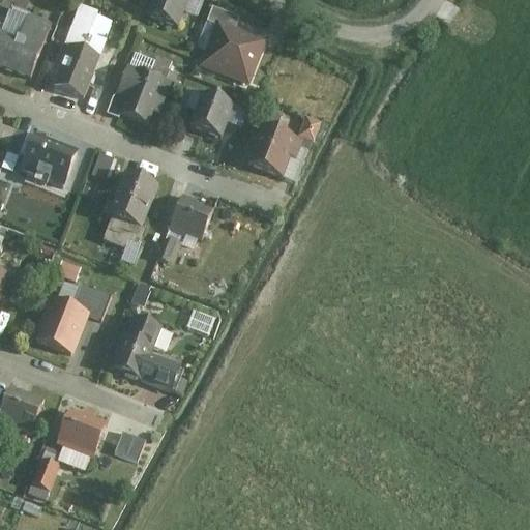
[(185,0),(153,0),(145,24),(174,34),(185,0)]
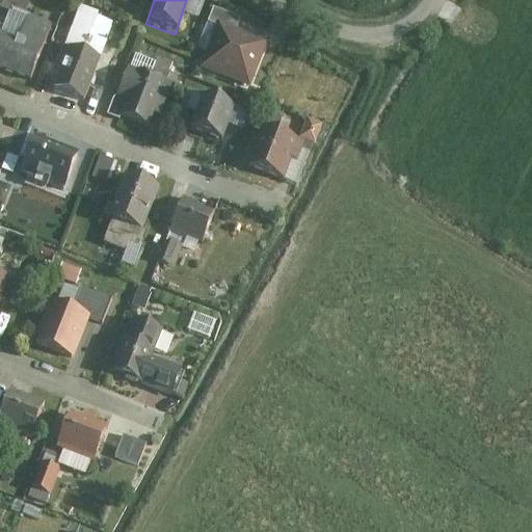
[(195,49),(209,53),(218,29),(232,34),(237,21),(210,10),(195,49)]
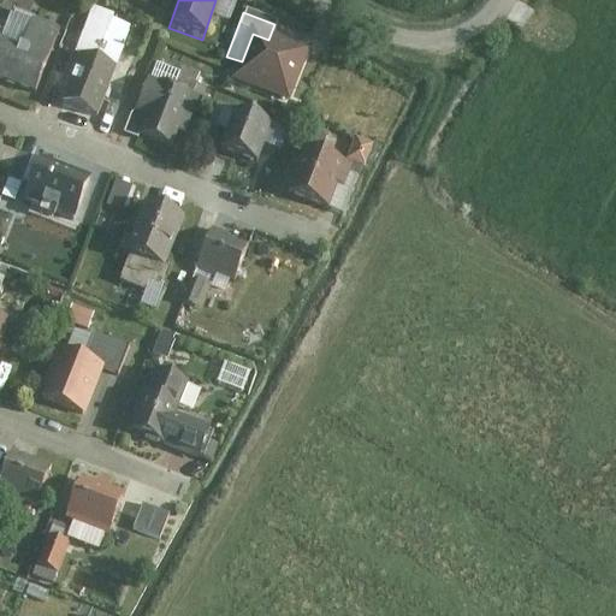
[(117,25),(87,15),(71,57),(86,61),(69,107),(110,122),(129,70),(105,61),(117,25)]
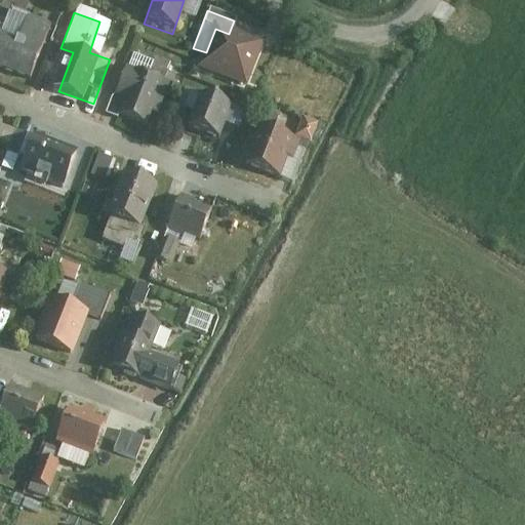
[(18,15),(1,68),(40,81),(57,28),(18,15)]
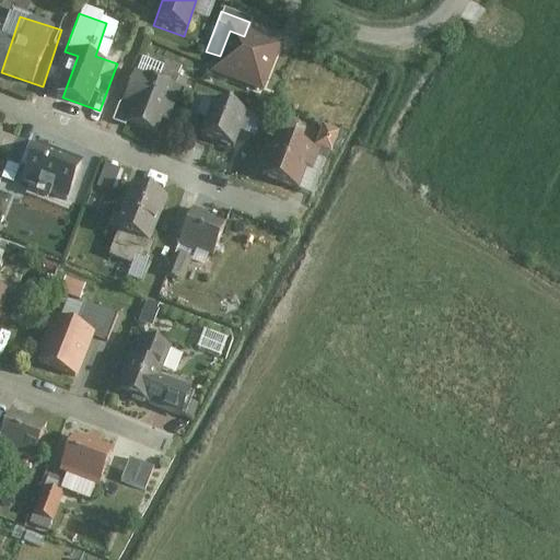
[(263,93),(279,49),(244,36),(230,31),(220,56),(213,74),(263,93)]
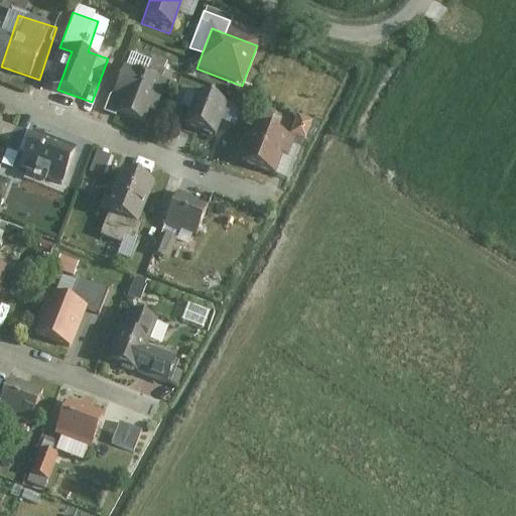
[(167,86),(129,70),(119,94),(129,98),(124,109),(153,121),(167,86)]
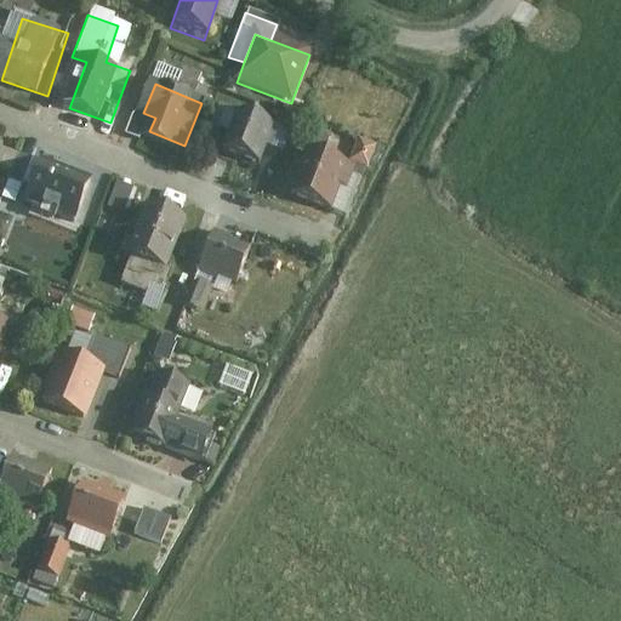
[(286,127),(248,114),(234,154),(273,167),(286,127)]
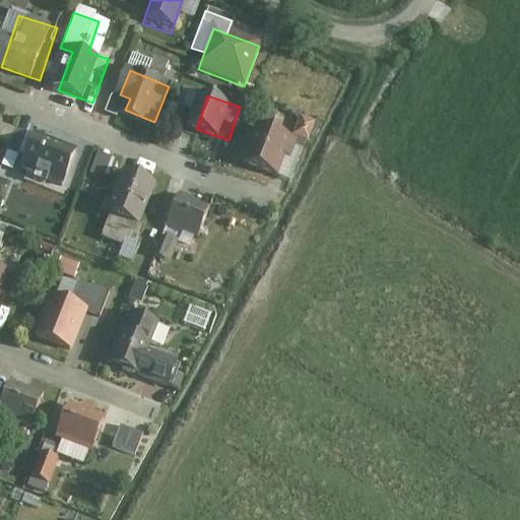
[(313,125),(298,119),(290,138),(307,144),(313,125)]
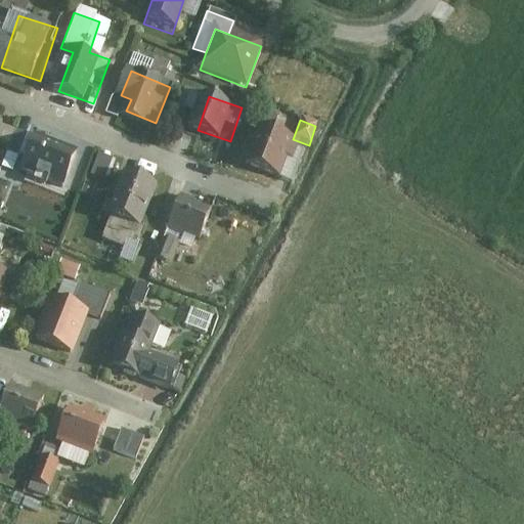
[(14,128),(0,122),(0,159),(1,160),(14,128)]
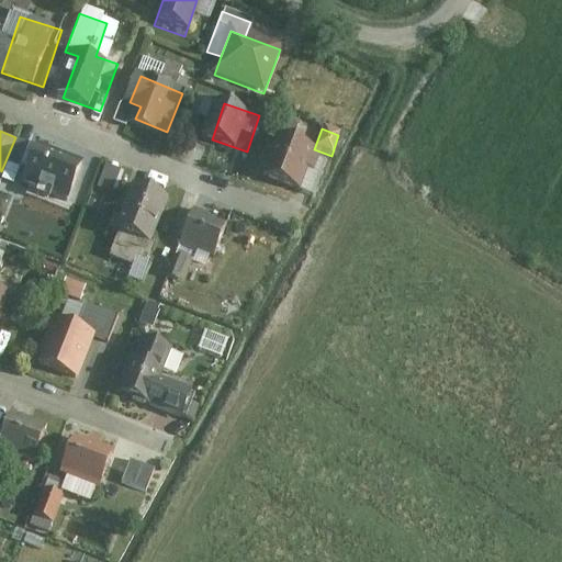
[(318,155),(274,139),(259,180),(296,194),(304,175),(310,177),(318,155)]
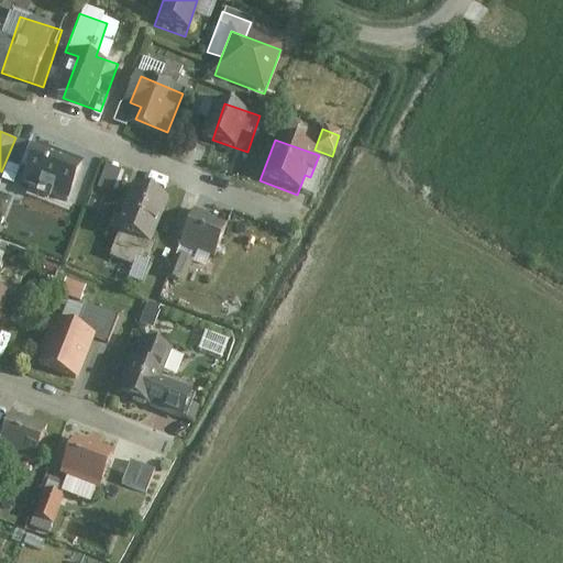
[(94,165),(45,146),(30,188),(78,206),(94,165)]
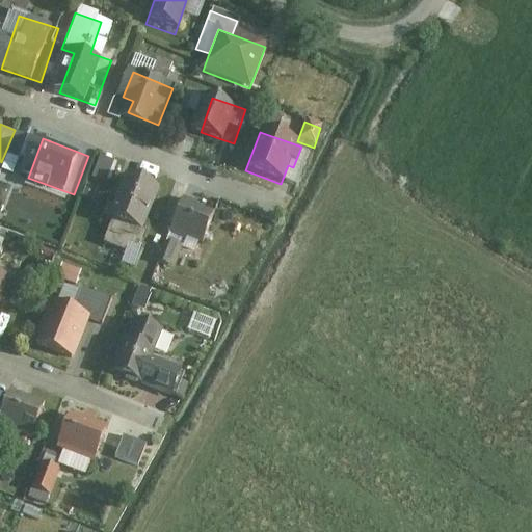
[(92,179),(113,188),(124,164),(103,156),(92,179)]
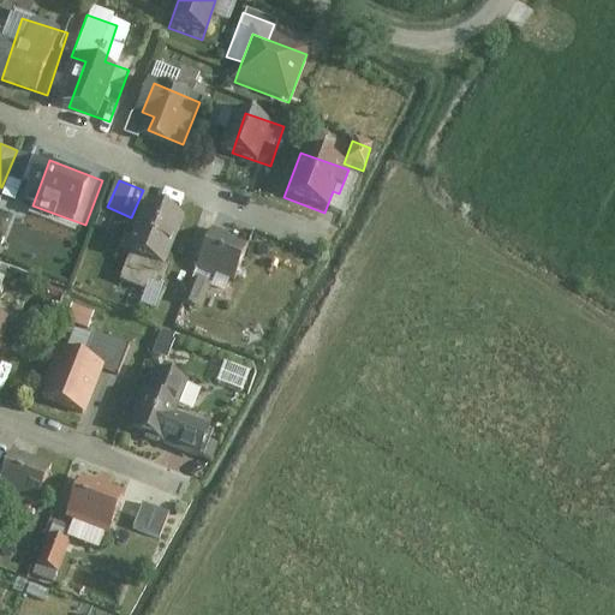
[(197,220),(159,206),(132,275),(169,290),(197,220)]
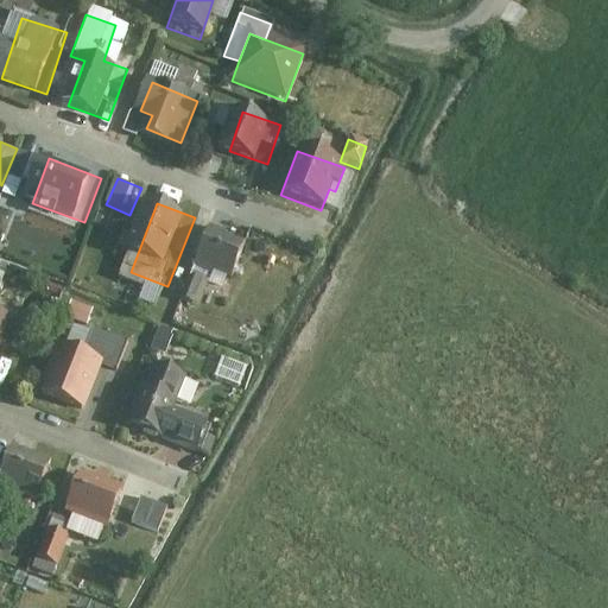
[(246,246),(206,229),(191,265),(232,282),(246,246)]
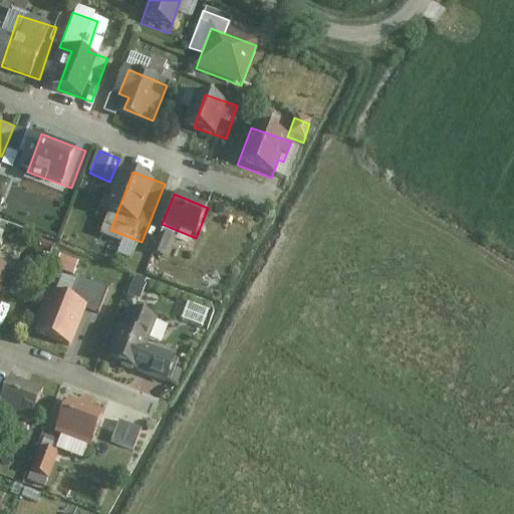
[(161,239),(152,258),(165,263),(173,244),(161,239)]
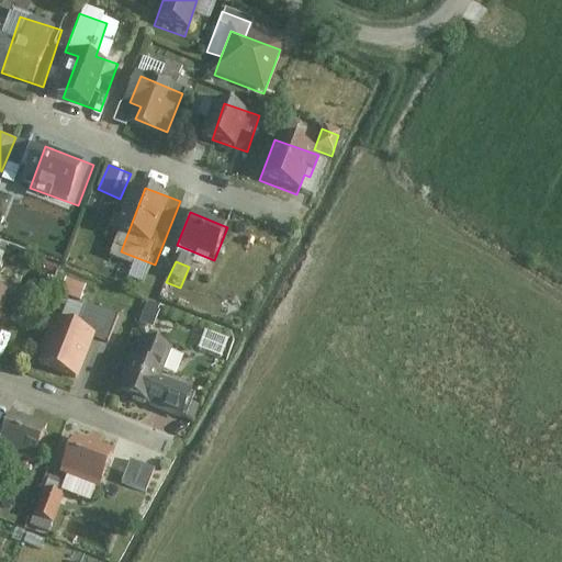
[(82,302),(88,285),(69,279),(64,295),(82,302)]
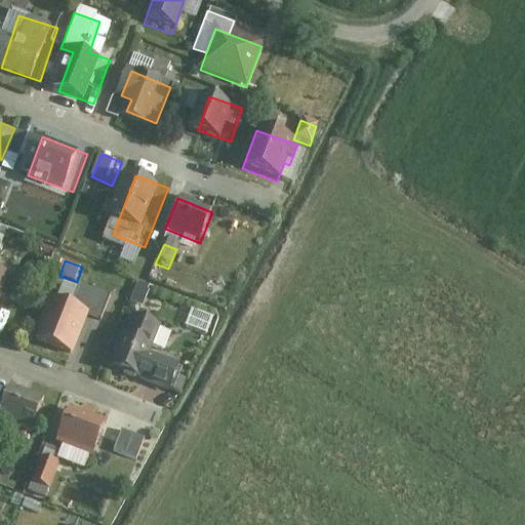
[(18,277),(0,270),(0,322),(1,323),(18,277)]
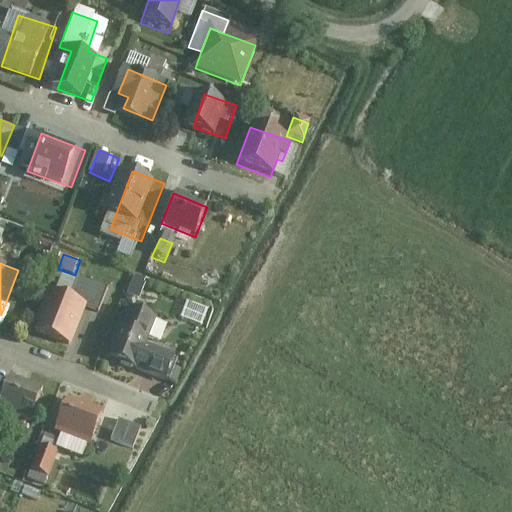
[(112,290),(69,274),(47,333),(78,344),(92,307),(103,312),(112,290)]
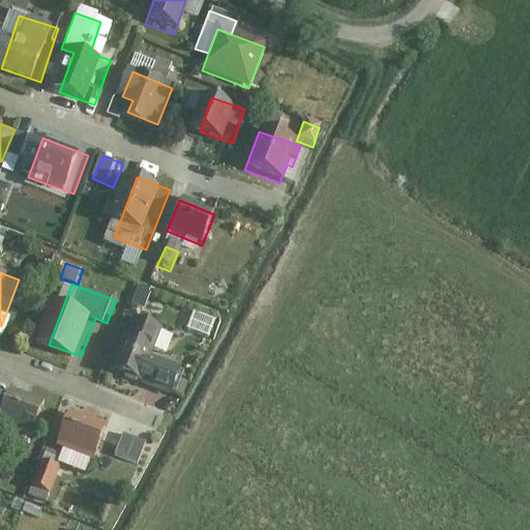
[(148,308),(152,289),(140,286),(135,305),(148,308)]
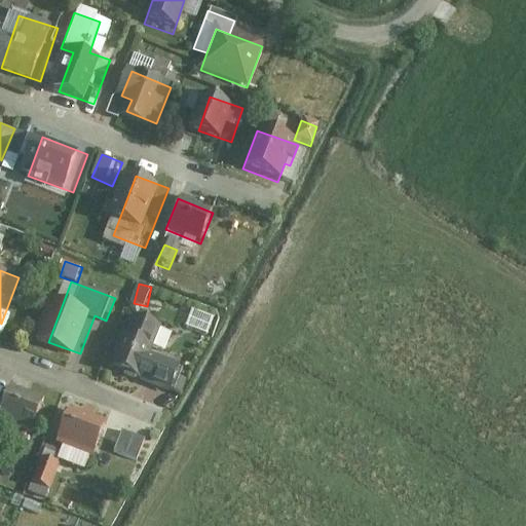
[(181,330),(136,312),(114,368),(182,395),(192,368),(168,360),(181,330)]
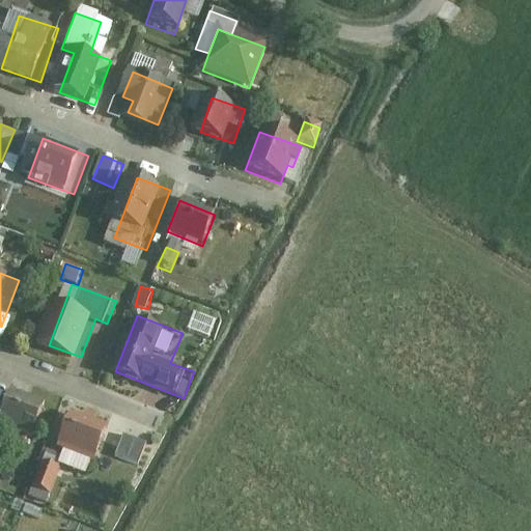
[(16,411),(0,404),(0,430),(42,445),(54,409),(21,397),(16,411)]
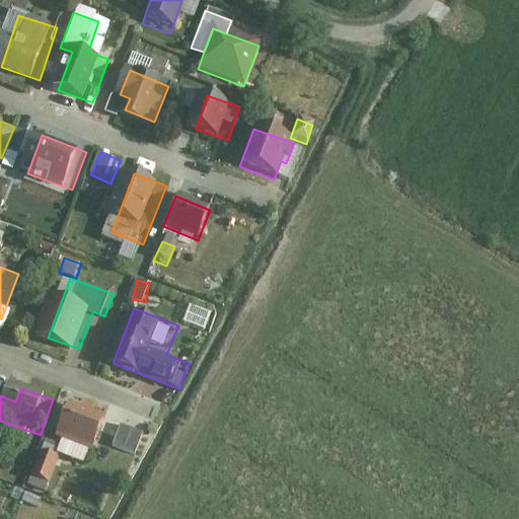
[(115,421),(76,405),(63,438),(102,453),(115,421)]
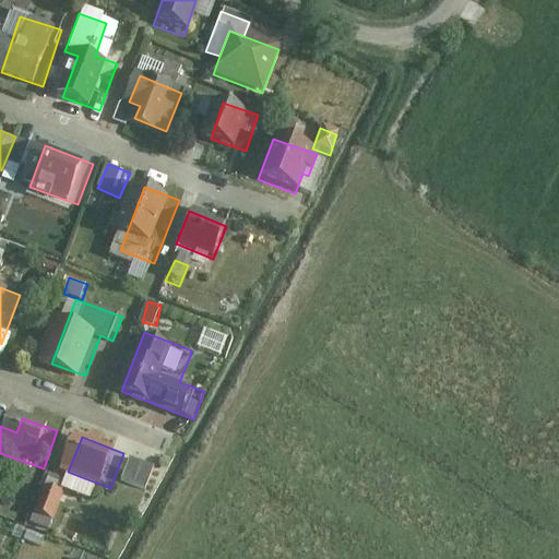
[(122,482),(147,490),(156,466),(131,456),(122,482)]
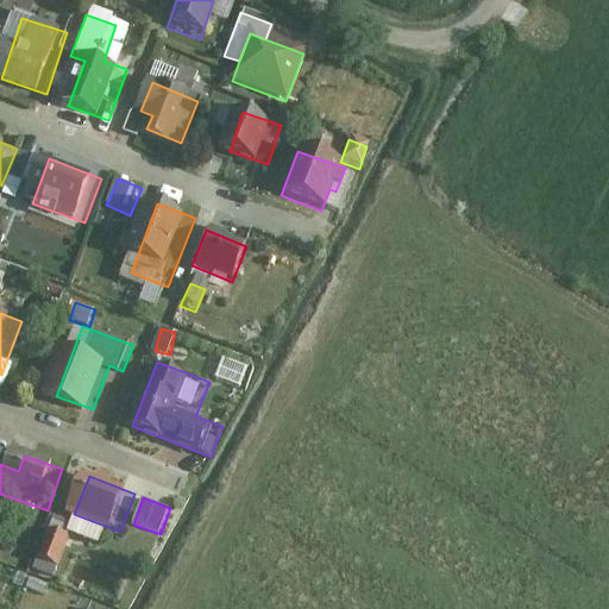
[(76,540),(61,533),(50,560),(66,566),(76,540)]
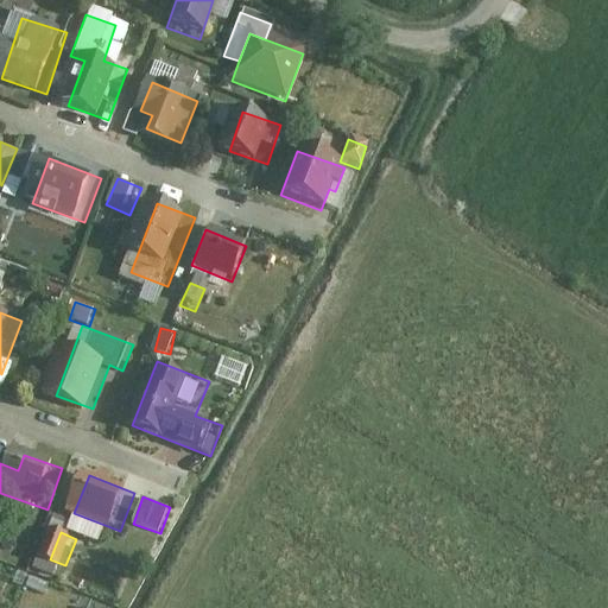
[(33,569),(56,576),(58,565),(37,559),(33,569)]
